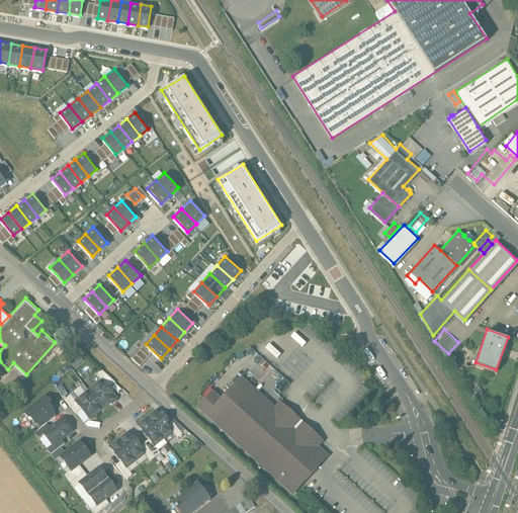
[(115,379),(102,366),(97,370),(102,376),(108,385),(115,379)]
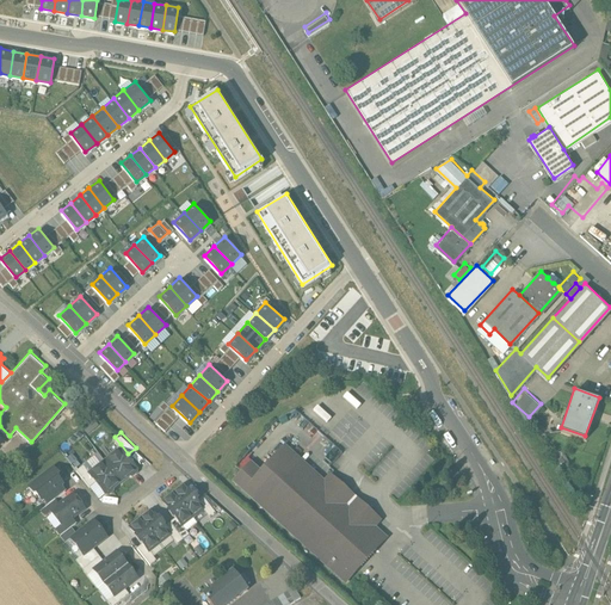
[(325,479),(284,443),(260,469),(251,460),(234,477),(345,578),(358,565),(353,561),(381,530),(374,523),(380,516),(331,471),(325,479)]
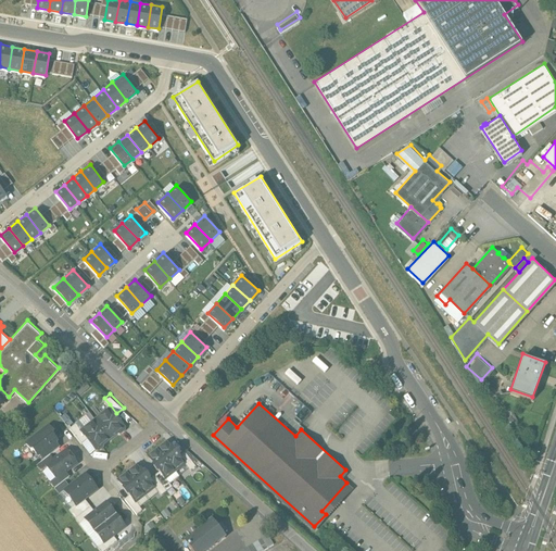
[(110,404),(96,416),(110,435),(117,429),(119,429),(125,426),(125,424),(116,413),(110,404)]
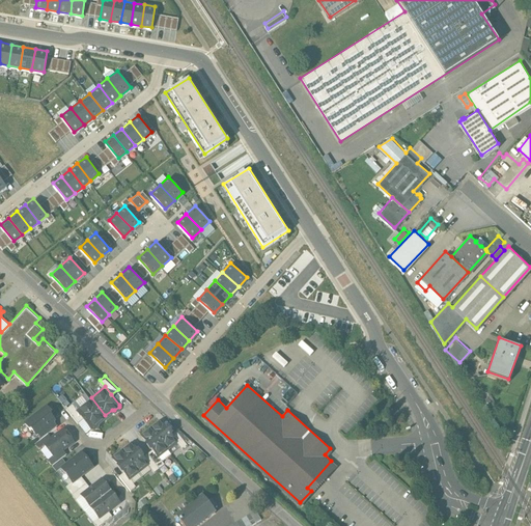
[(105,415),(91,397),(78,408),(77,408),(83,416),(91,426),(93,426),(99,422),(99,420),(105,415)]
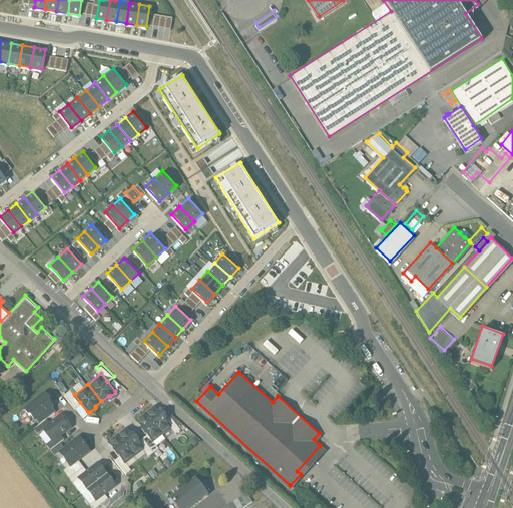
[(80,402),(74,394),(75,394),(70,387),(64,392),(75,406),(80,402)]
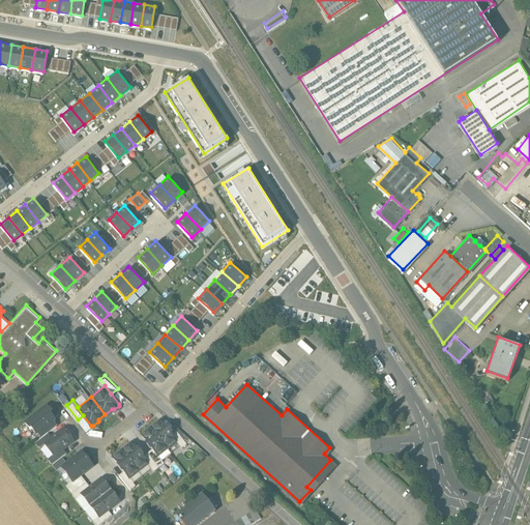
[(47,403),(25,419),(30,426),(32,425),(36,431),(38,430),(53,418),(55,416),(50,411),(52,409),(47,403)]
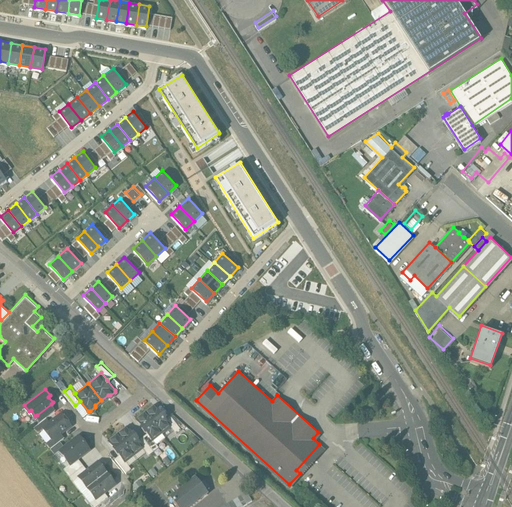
[(160,410),(155,403),(145,410),(161,430),(170,423),(165,416),(164,415),(165,415),(165,414),(162,410),(161,410),(160,410)]
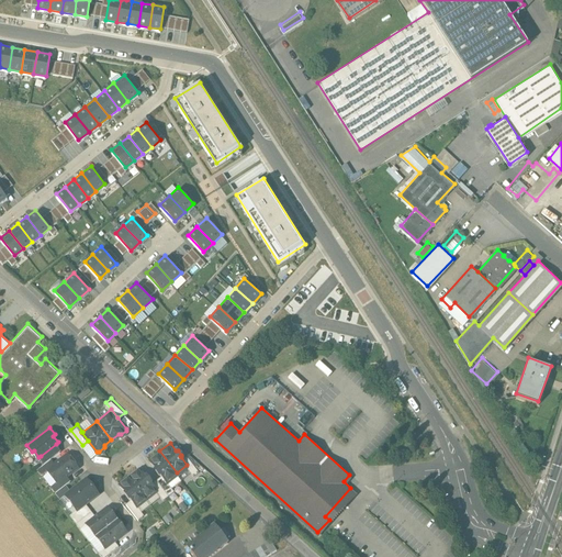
[(56,444),(41,456),(44,460),(49,457),(60,448),(56,444)]
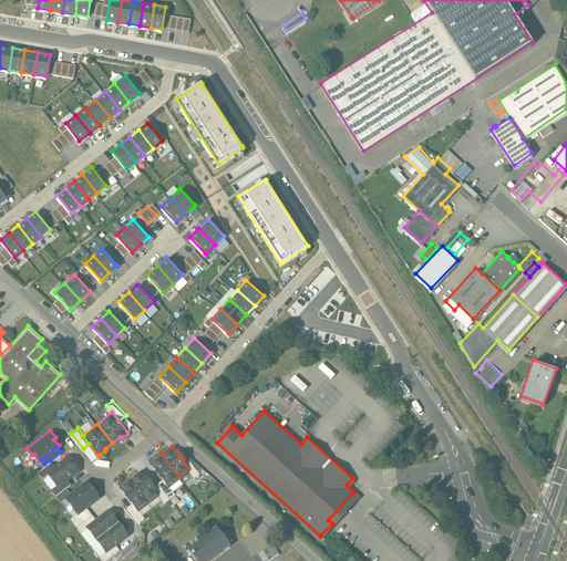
[(178,476),(161,454),(151,461),(157,469),(157,470),(156,471),(161,476),(162,476),(163,477),(168,484),(178,476)]
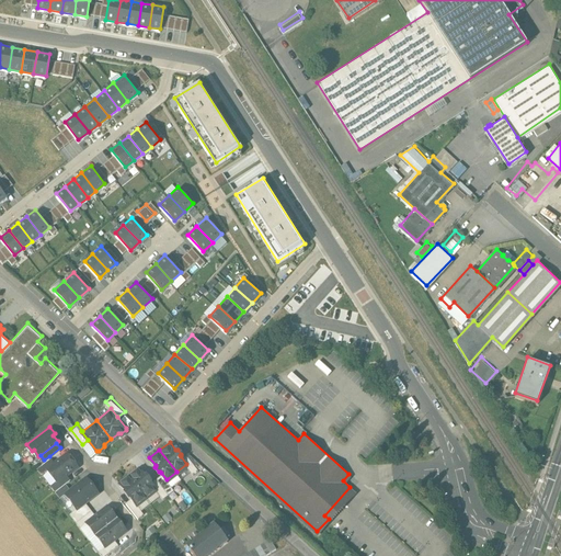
[(54,462),(47,466),(47,467),(57,479),(66,473),(77,464),(71,457),(72,457),(67,451),(54,462)]
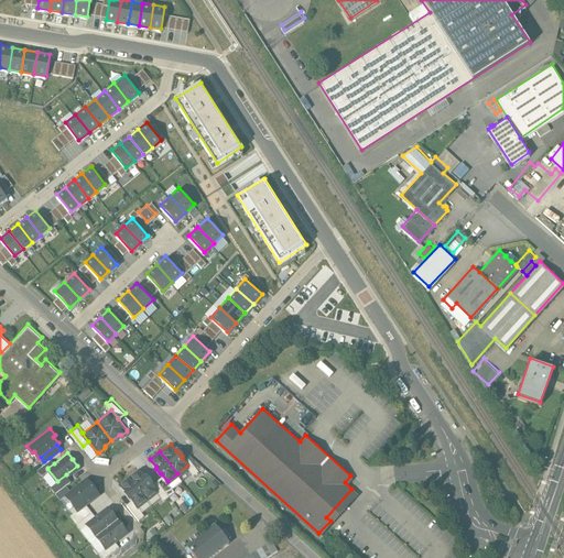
[(199,470),(187,455),(182,458),(187,466),(194,474),(199,470)]
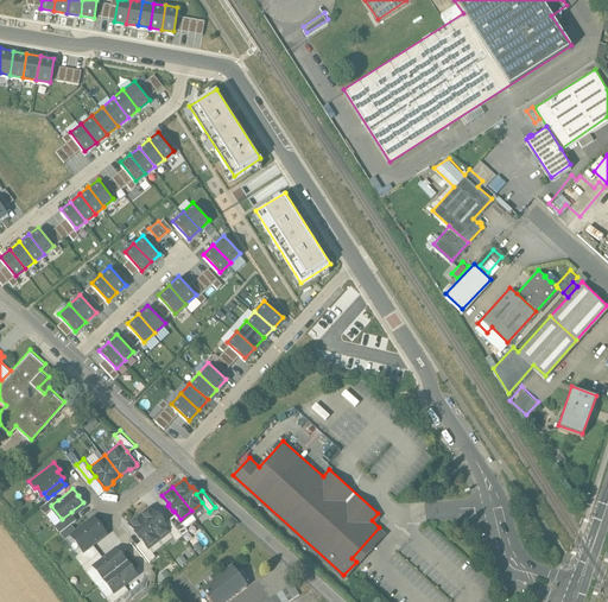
[(48,498),(40,504),(45,511),(51,506),(51,505),(58,500),(54,494),(48,498)]
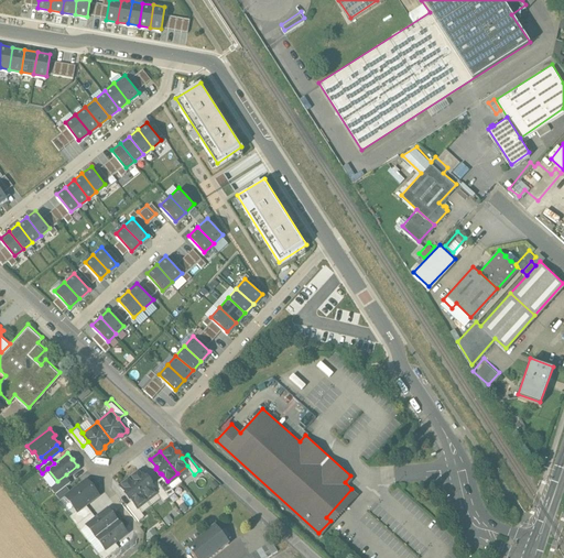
[(147,476),(140,467),(130,474),(147,496),(156,490),(158,489),(152,482),(151,481),(151,479),(148,474),(147,474),(147,476)]
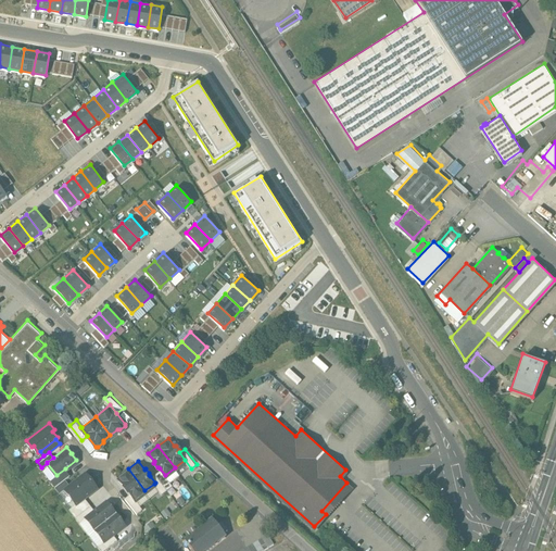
[(65,468),(57,475),(51,479),(55,485),(68,474),(65,468)]
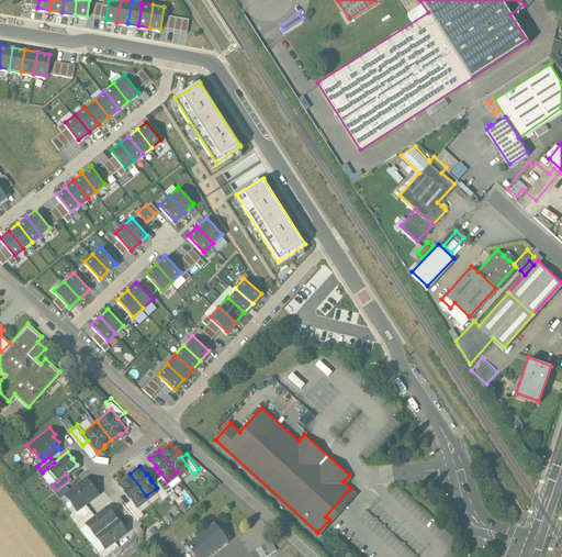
[(146,496),(130,474),(120,482),(125,490),(125,491),(128,497),(130,497),(131,496),(131,497),(136,504),(137,503),(146,496)]
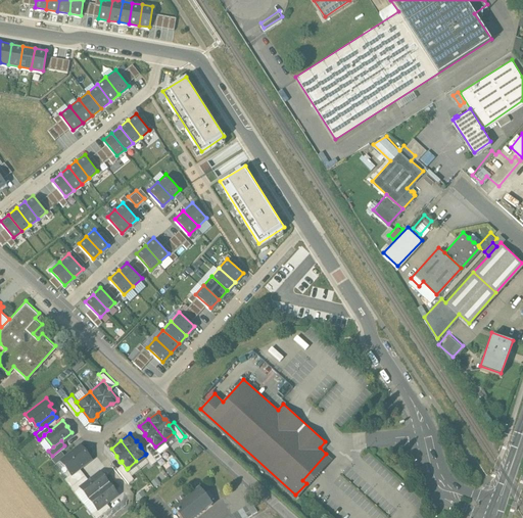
[(155,446),(150,440),(145,443),(156,458),(161,455),(155,446)]
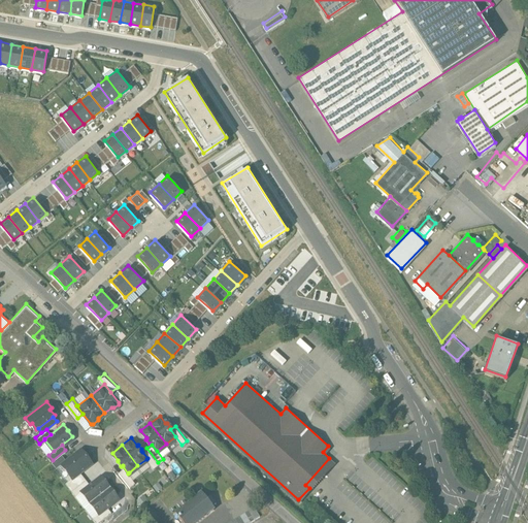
[(81,447),(61,462),(71,476),(72,477),(80,470),(92,460),(81,447)]
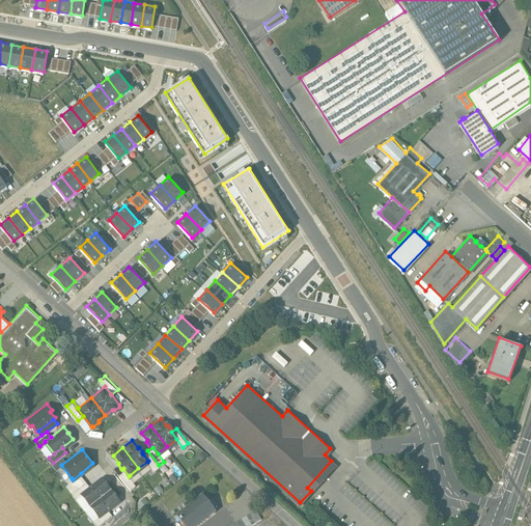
[(159,465),(147,450),(143,454),(148,461),(147,462),(154,469),(159,465)]
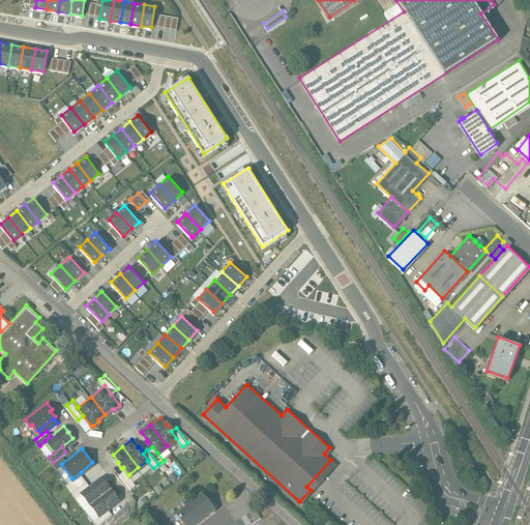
[(128,475),(123,468),(119,472),(130,487),(136,483),(129,474),(128,475)]
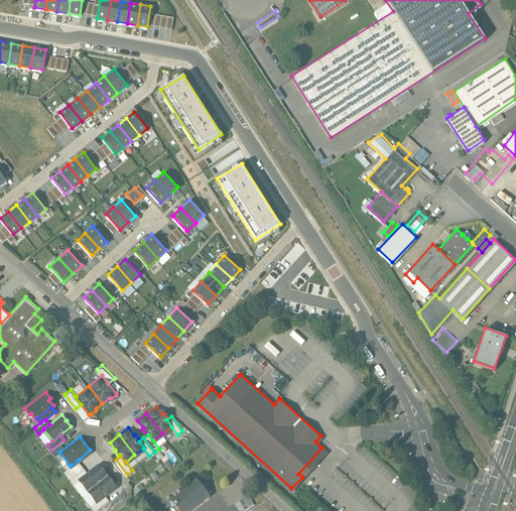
[(79,460),(71,466),(70,465),(63,470),(70,478),(84,467),(79,460)]
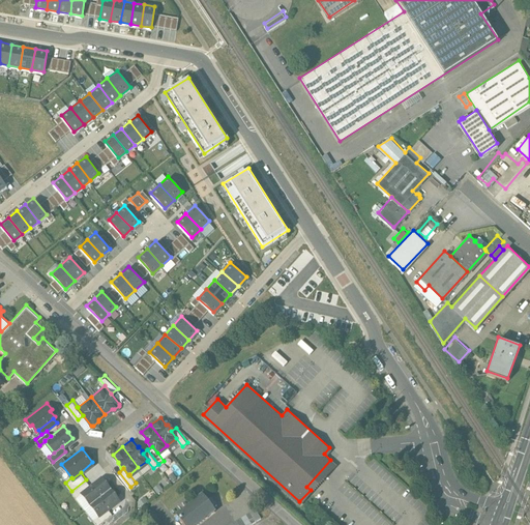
[(90,484),(81,491),(81,492),(90,502),(110,487),(105,479),(104,476),(100,476),(90,484)]
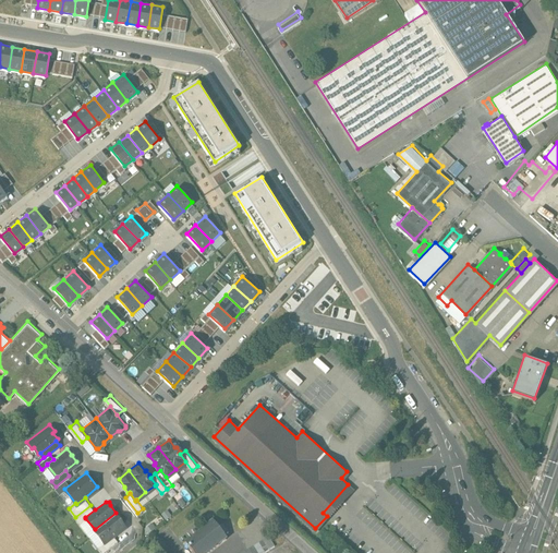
[(91,505),(75,517),(80,523),(85,518),(85,517),(95,509),(91,505)]
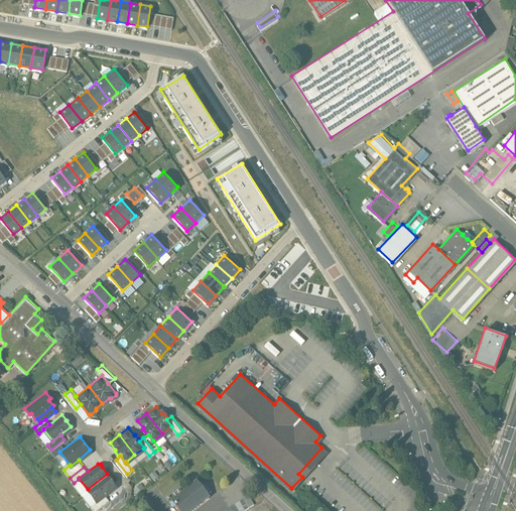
[(107,474),(88,489),(96,500),(97,500),(105,494),(115,486),(115,482),(112,481),(107,474)]
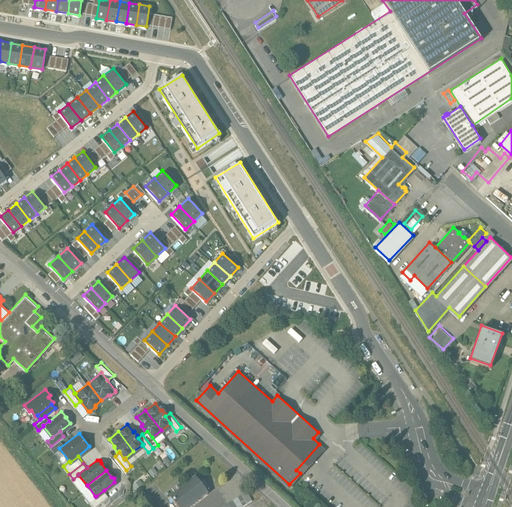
[(195,474),(188,480),(189,481),(171,494),(174,497),(173,498),(179,506),(180,506),(181,506),(184,506),(200,495),(201,496),(208,490),(195,474)]
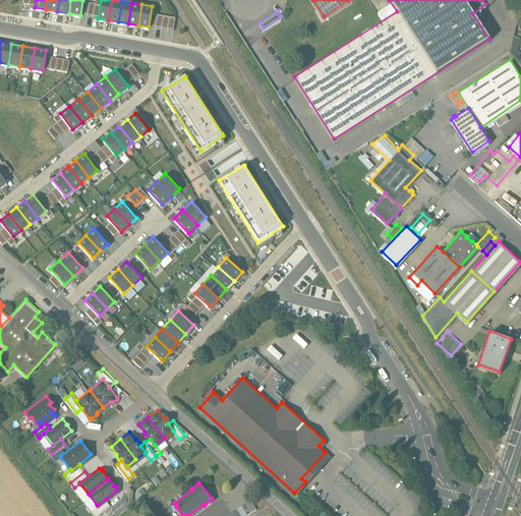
[(250,497),(219,515),(239,515),(256,506),(250,497)]
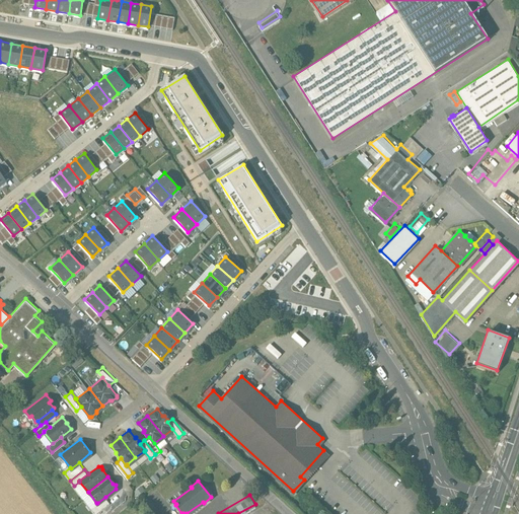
[(105,497),(97,503),(96,503),(91,507),(95,513),(109,501),(105,497)]
